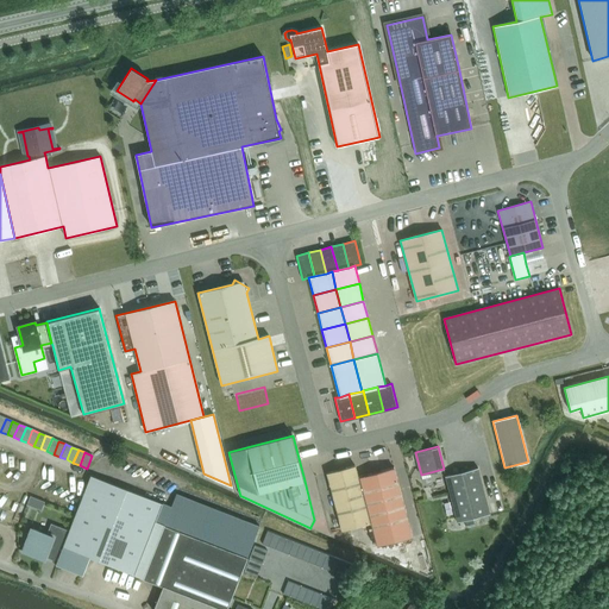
[(358,476),(356,465),(327,472),(341,531),(371,523),(377,546),(412,538),(394,468),(358,476)]
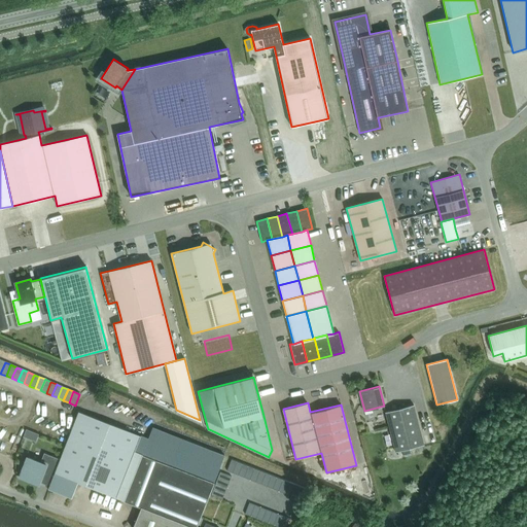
[(395,452),(423,445),(413,405),(385,412),(395,452)]
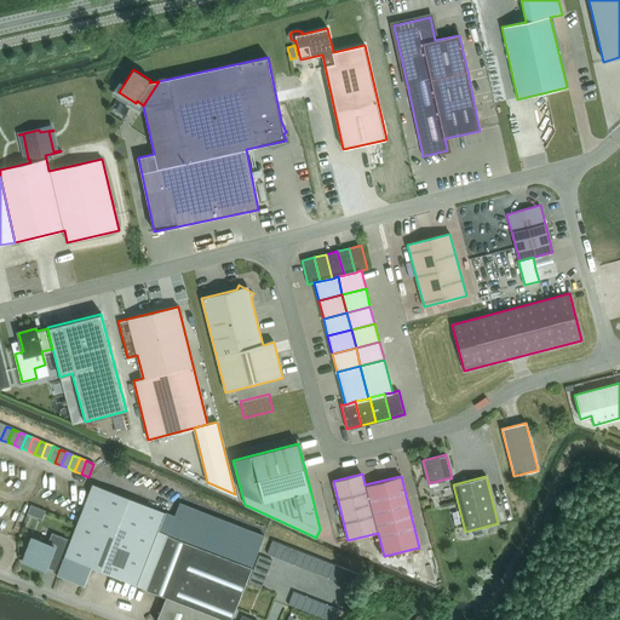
[(179,503),(174,516),(92,484),(78,523),(70,540),(64,557),(91,568),(166,597),(156,619),(230,619),(264,537),(179,503)]
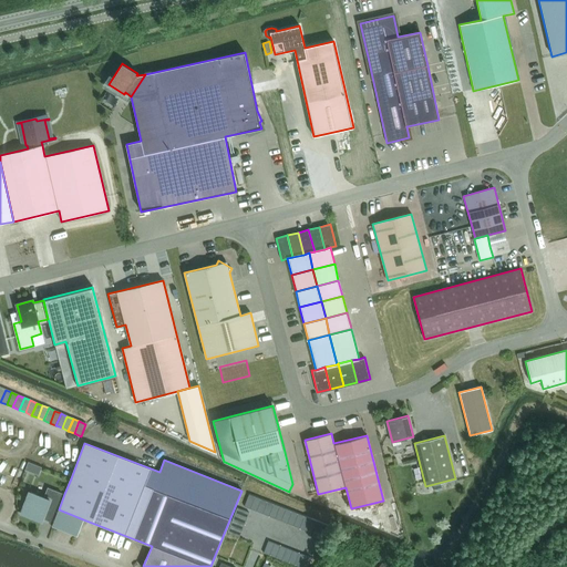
[(59,509),(64,494),(48,487),(43,497),(29,492),(21,513),(41,521),(47,508),(57,513),(58,513),(59,509)]
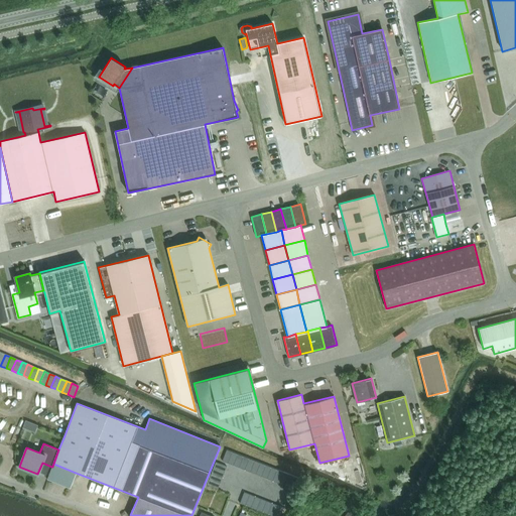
[(234,466),(238,455),(227,449),(222,461),(234,466)]
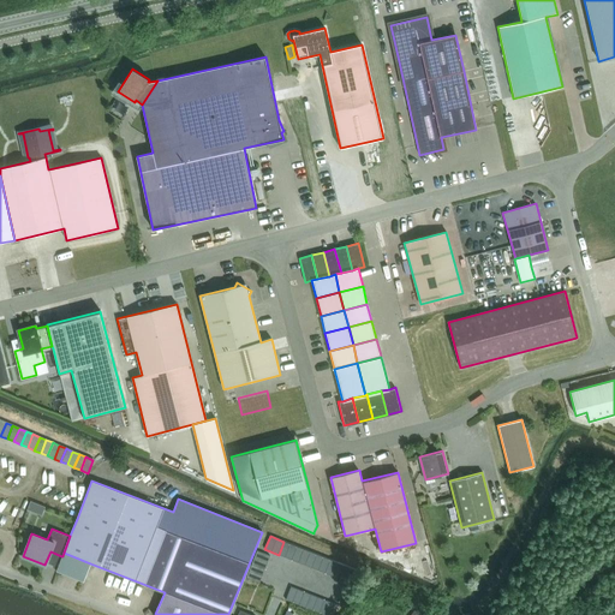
[(279,555),(285,557),(290,544),(284,542),(279,555)]
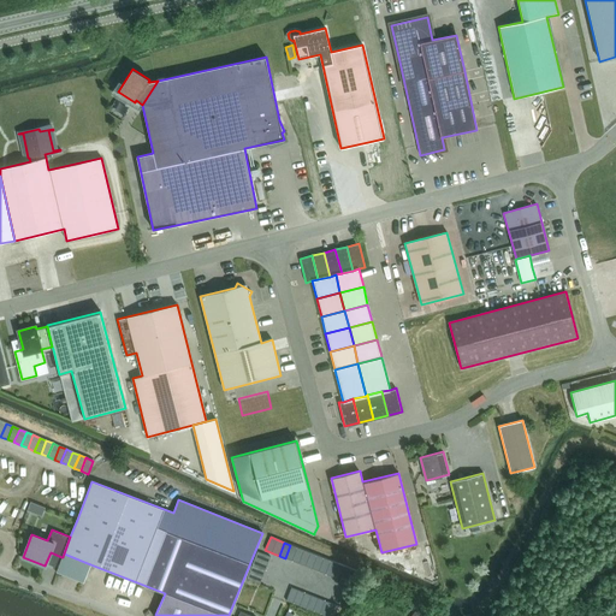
[(297,548),(290,545),(285,558),(292,561),(297,548)]
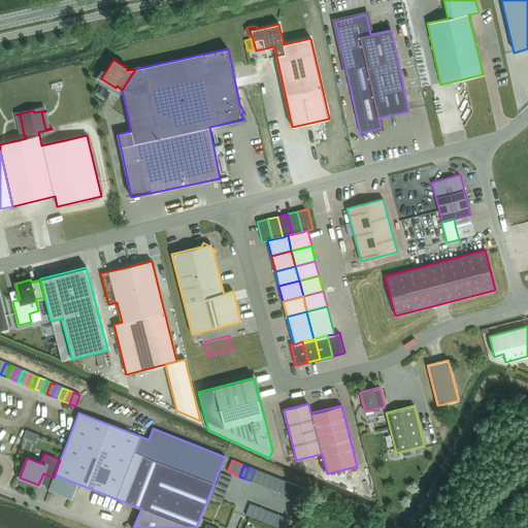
[(251,481),(256,483),(260,471),(255,469),(251,481)]
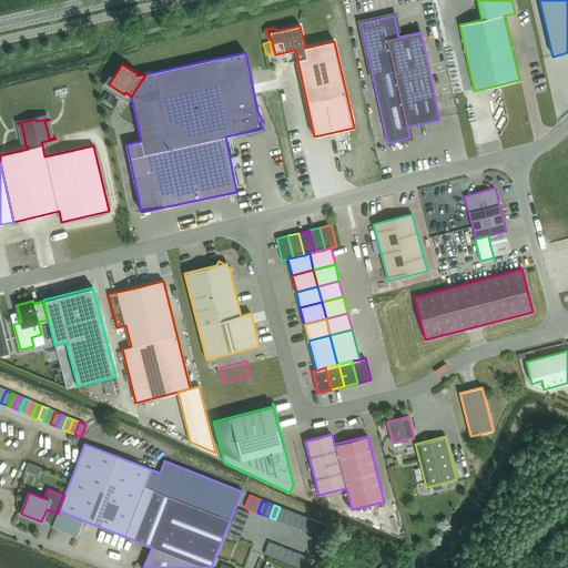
[(280,507),(275,519),(282,521),(286,509),(280,507)]
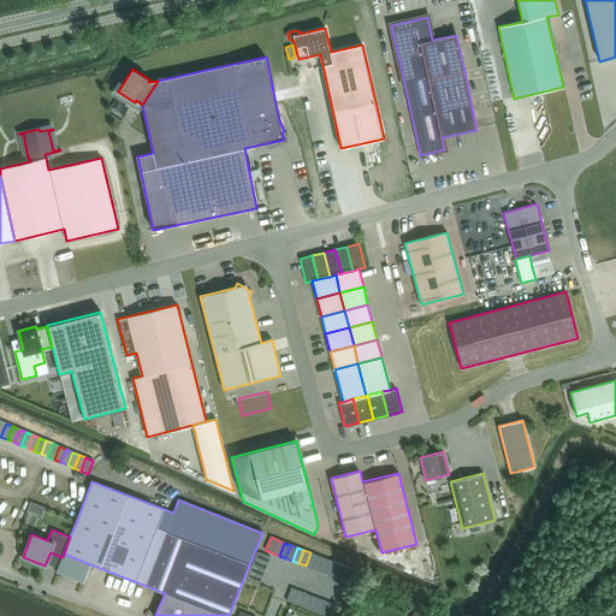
[(255,558),(267,563),(271,557),(258,552),(255,558)]
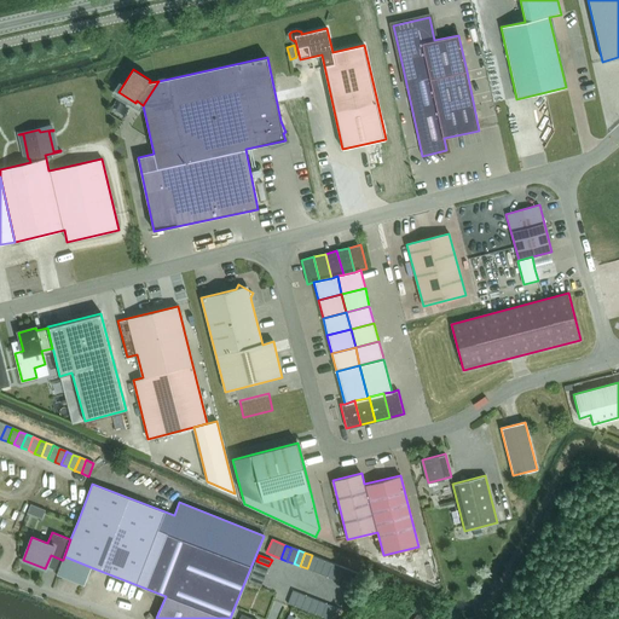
[(307,568),(313,572),(319,559),(312,555),(307,568)]
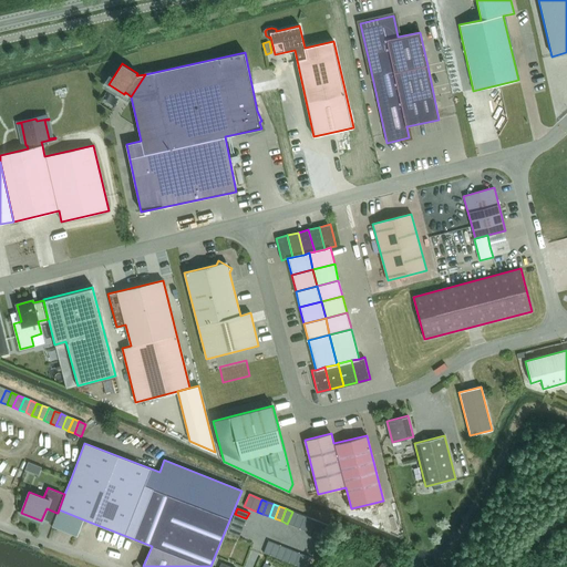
[(83,519),(59,509),(58,513),(57,513),(52,526),(76,536),(83,519)]
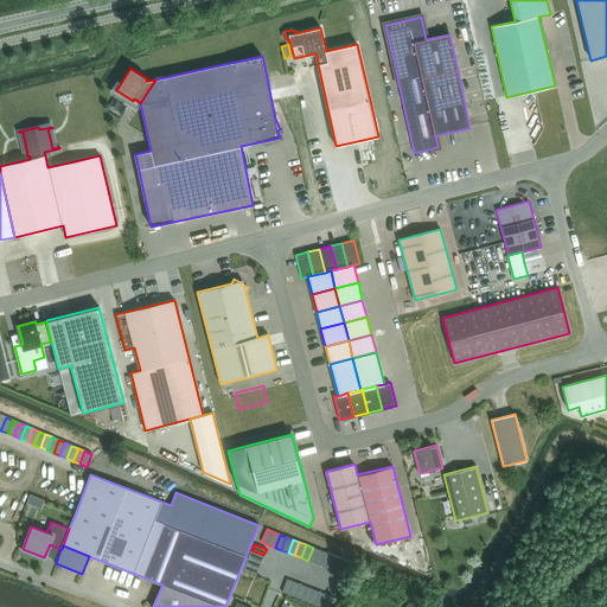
[(307,561),(314,563),(319,550),(313,548),(307,561)]
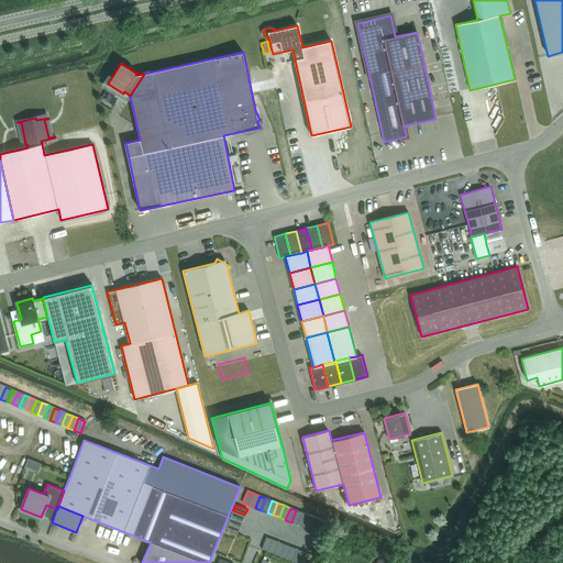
[(242,521),(244,515),(233,510),(231,516),(242,521)]
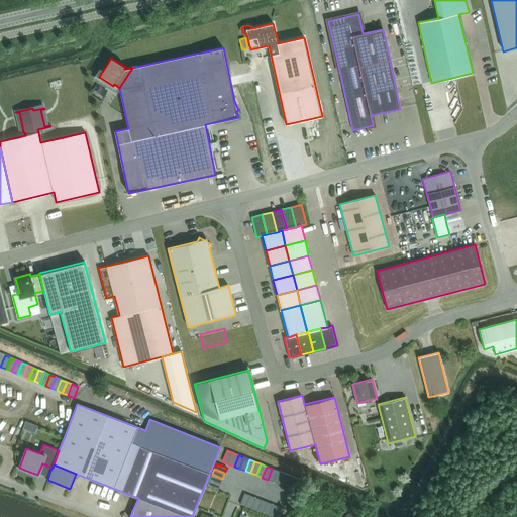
[(278,471),(272,469),(268,480),(273,482),(278,471)]
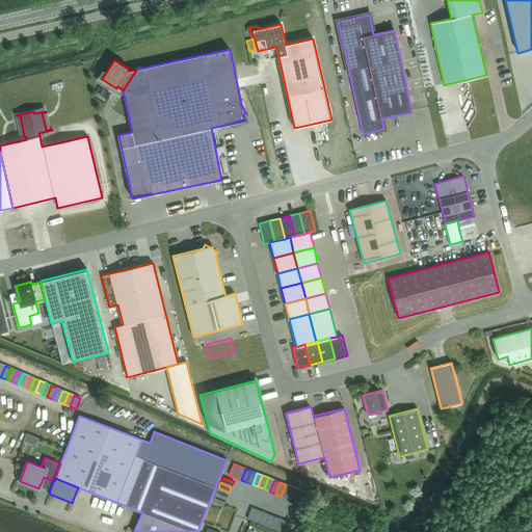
[(281,496),(287,498),(291,486),(286,484),(281,496)]
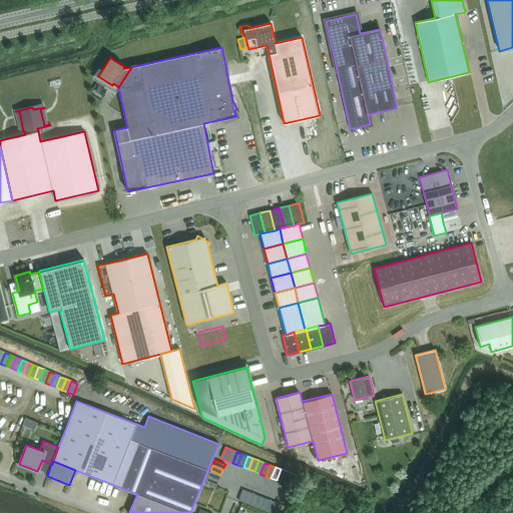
[(287,471),(281,469),(277,480),(283,482),(287,471)]
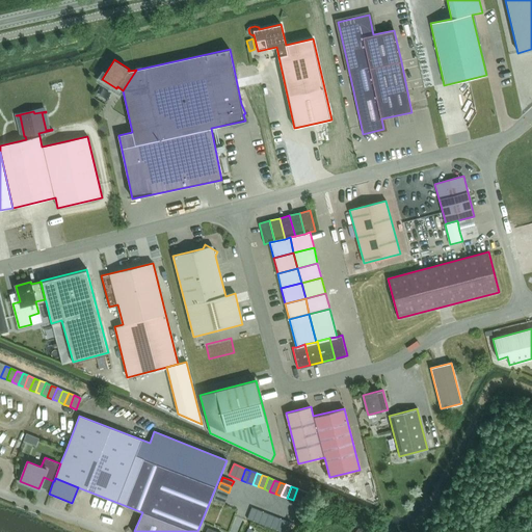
[(215,494),(227,498),(229,493),(218,487),(215,494)]
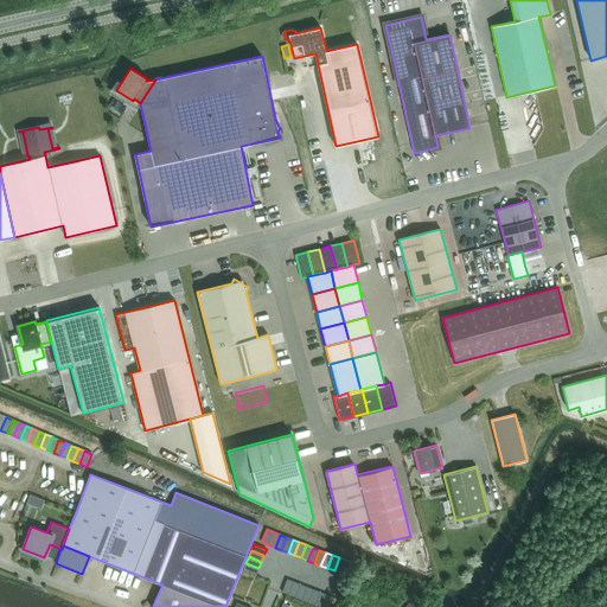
[(339,557),(334,570),(340,574),(346,561),(339,557)]
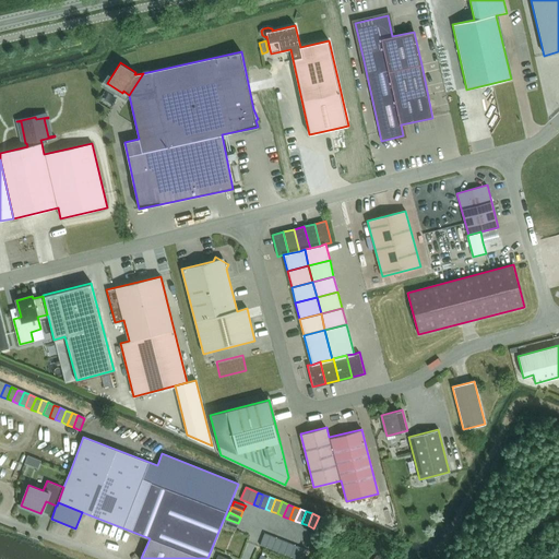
[(319,516),(313,528),(320,531),(324,519),(319,516)]
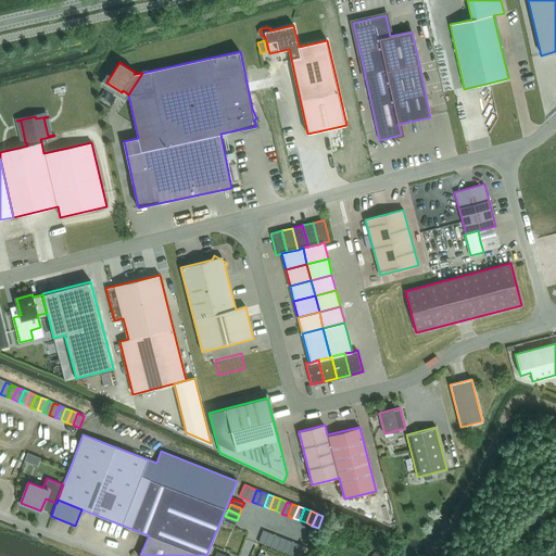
[(237,520),(225,516),(223,521),(235,527),(237,520)]
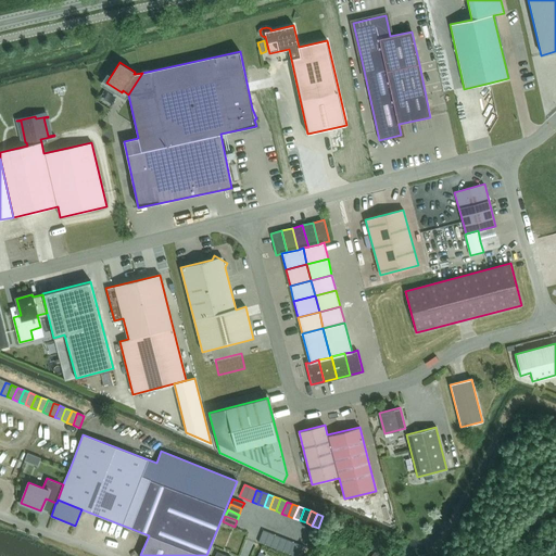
[(264,544),(269,533),(263,530),(258,542),(264,544)]
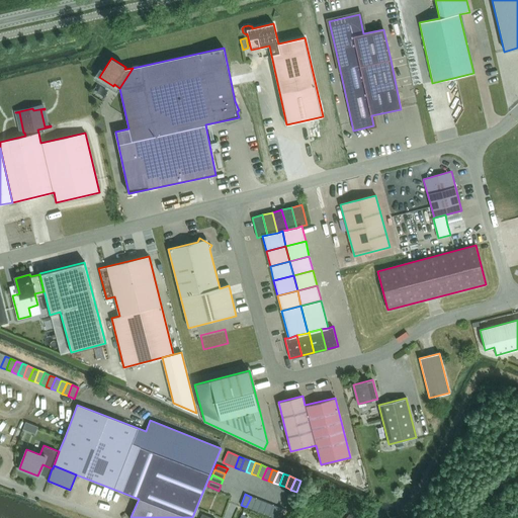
[(251,497),(246,507),(252,510),(256,499),(251,497)]
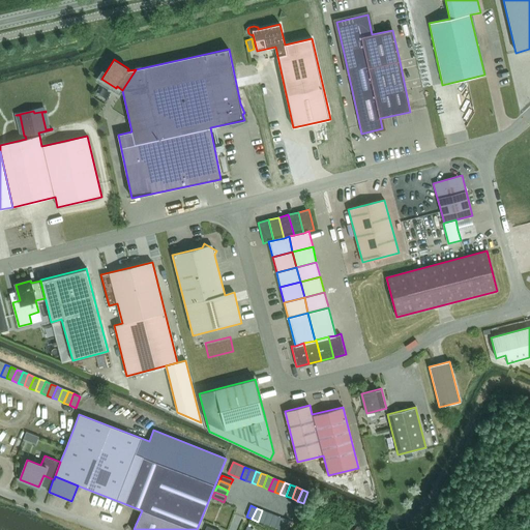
[(263,524),(268,512),(262,510),(258,522),(263,524)]
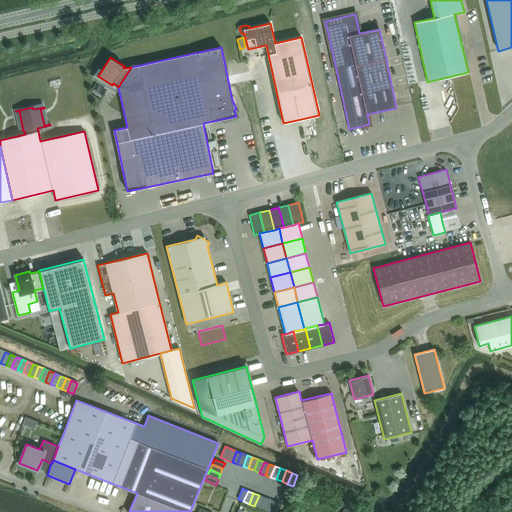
[(259,495),(254,506),(260,508),(264,497),(259,495)]
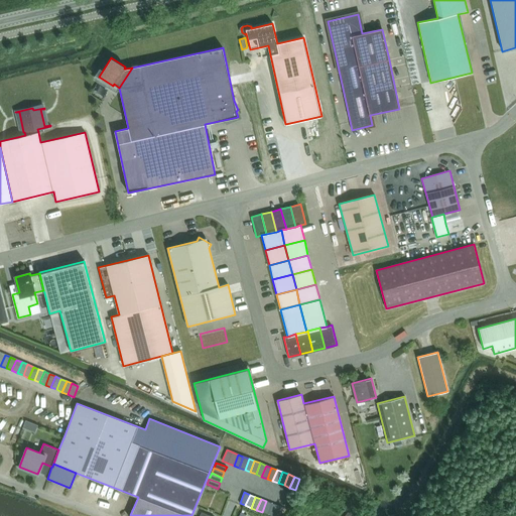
[(262,512),(267,514),(272,503),(266,501),(262,512)]
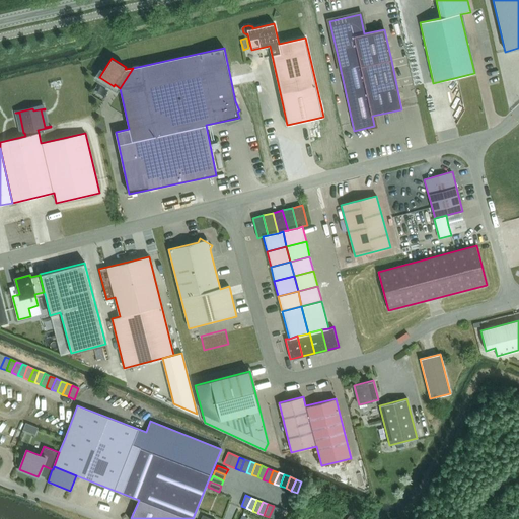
[(273,518),(275,518),(279,509),(274,506),(269,517),(273,518)]
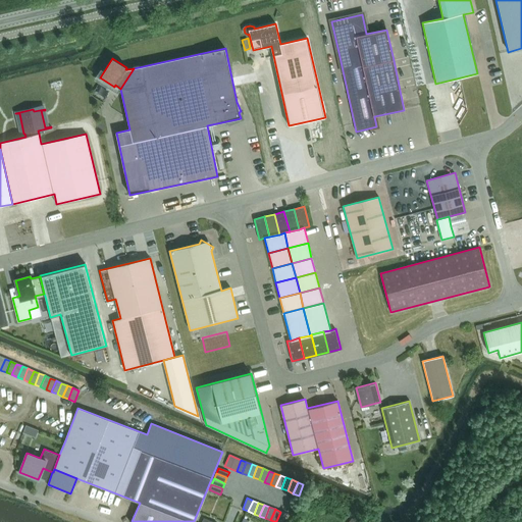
[(280,512),(276,521),(282,521),(286,514),(280,512)]
